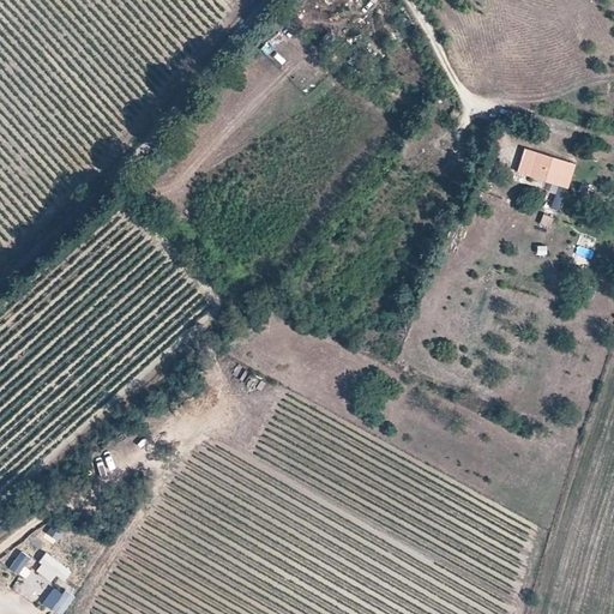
[(559,185),(567,161),(537,151),(529,175),(559,185)]
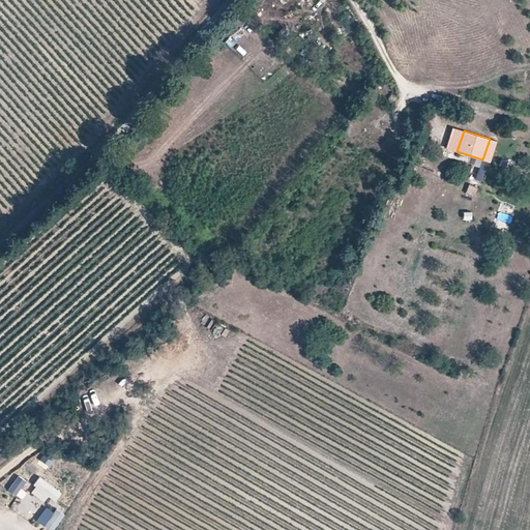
[(490,163),(497,141),(490,139),(482,159),(490,163)]
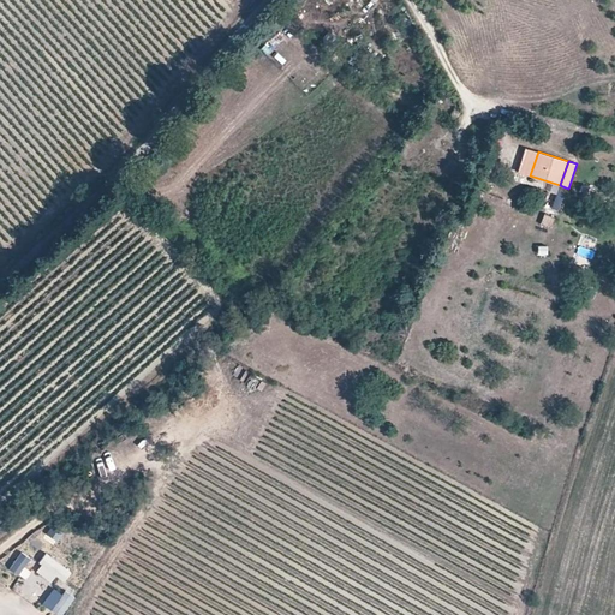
[(550,226),(554,215),(542,210),(538,222),(550,226)]
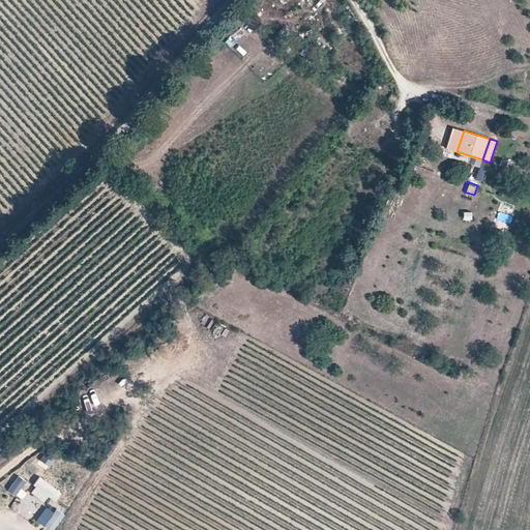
[(394,217),(401,200),(391,196),(384,214),(394,217)]
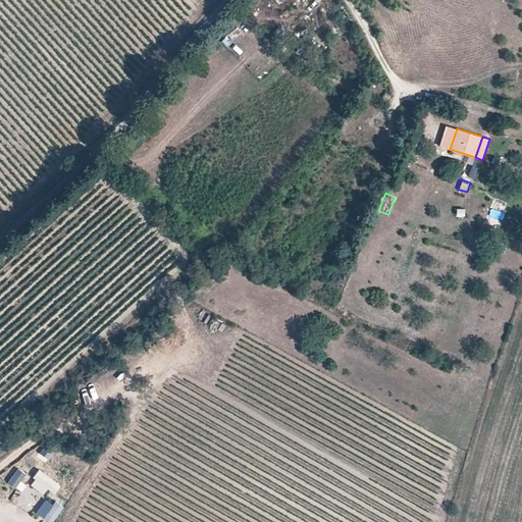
[(27,471),(19,466),(9,480),(16,485),(27,471)]
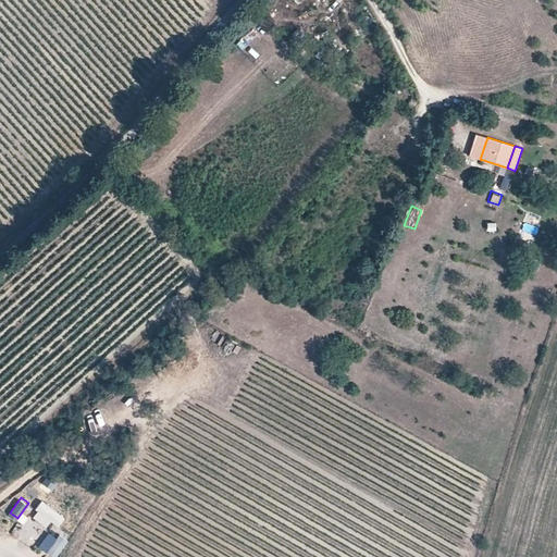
[(65,515),(42,498),(36,507),(45,514),(40,519),(48,525),(53,519),(59,523),(65,515)]
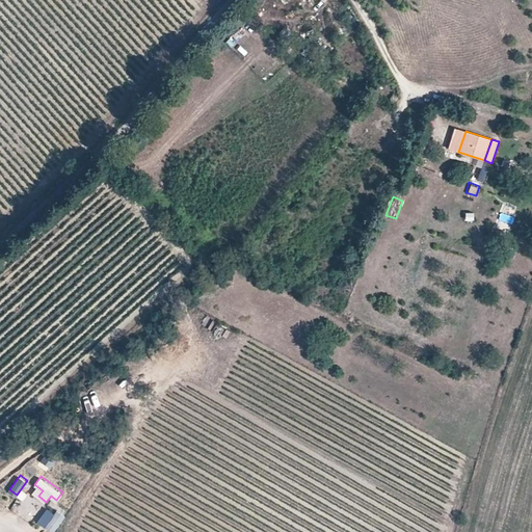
[(48,520),(53,510),(45,506),(40,515),(48,520)]
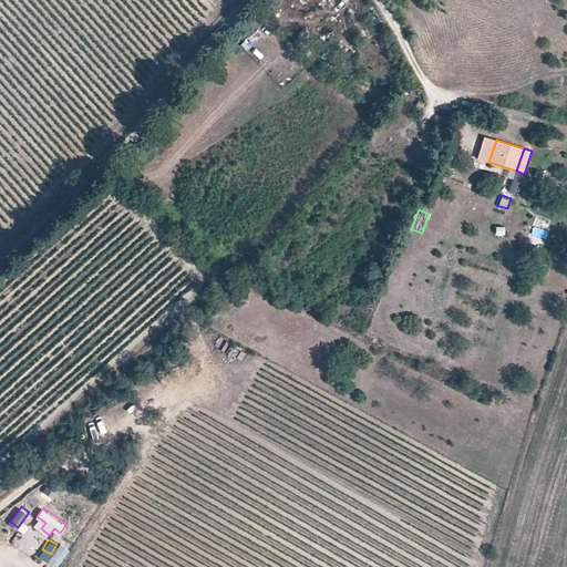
[(57,566),(69,547),(60,540),(47,559),(57,566)]
